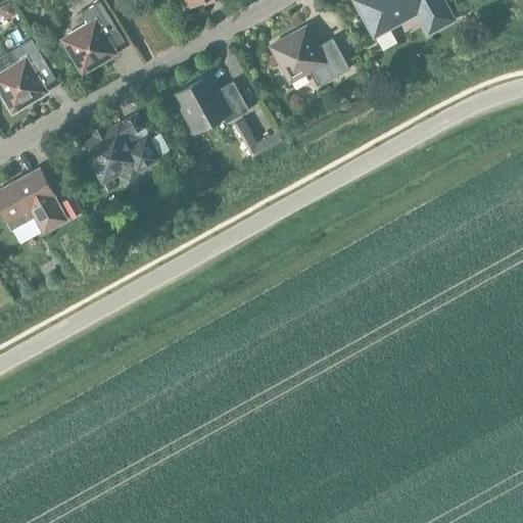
[(354,0),(372,31),(385,22),(388,29),(418,12),(429,33),(454,19),(442,0),(354,0)]
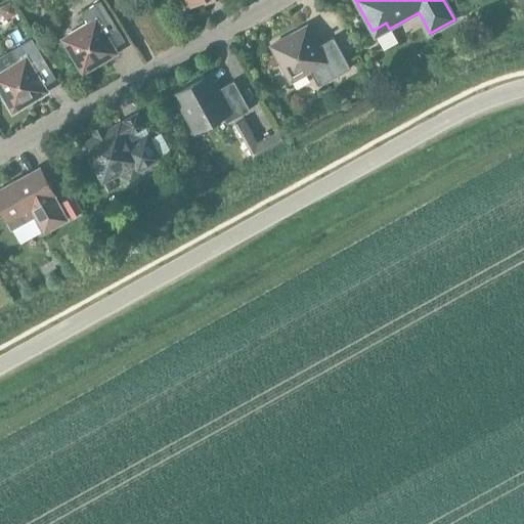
[(118,53),(115,48),(125,41),(100,1),(81,13),(87,24),(61,39),(83,75),(118,53)]
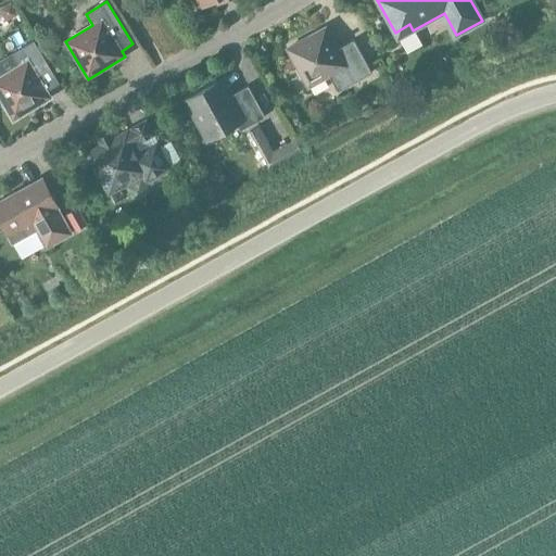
[(338,49),(326,27),(288,49),(308,87),(329,75),(338,91),(371,73),(354,40),(338,49)]
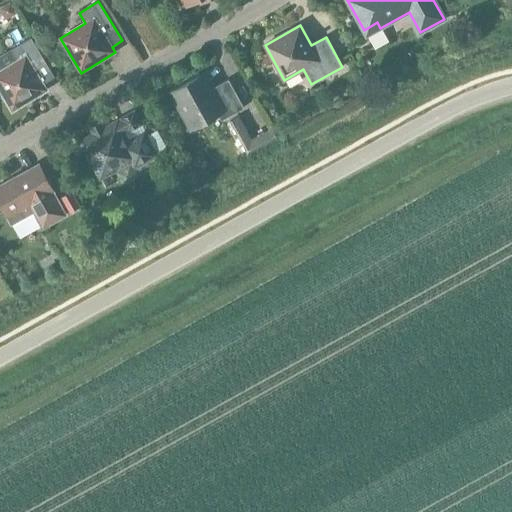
[(0,71),(0,89),(13,110),(47,90),(35,71),(47,64),(31,38),(12,50),(18,60),(0,71)]
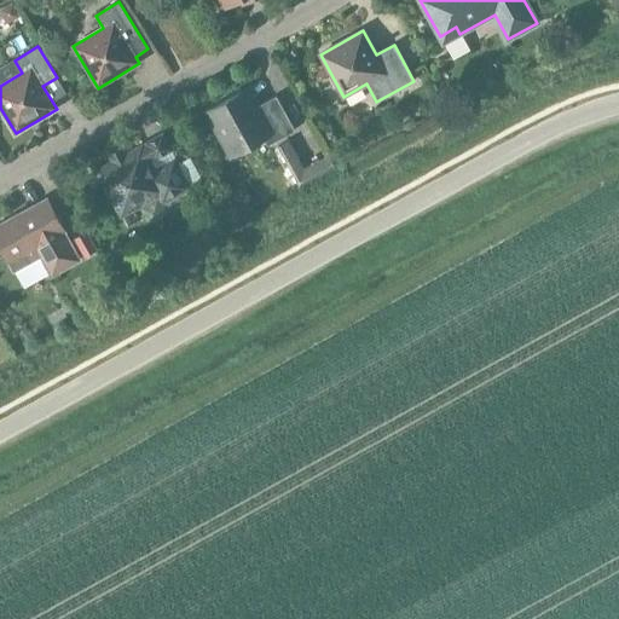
[(295,131),(276,96),(261,104),(252,86),(206,111),(227,151),(236,154),(271,133),(276,142),(295,131)]
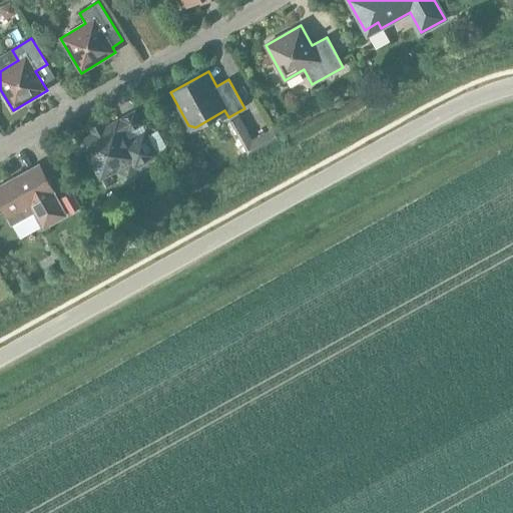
[(240,116),(231,122),(251,156),(282,138),(275,126),(254,139),(240,116)]
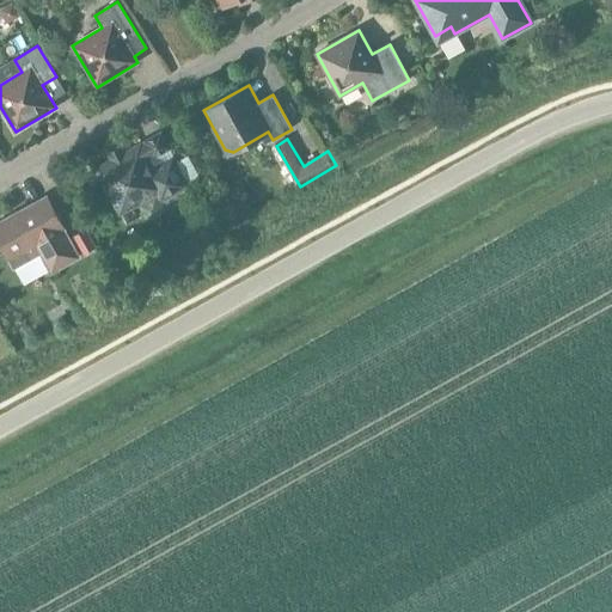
[(166,201),(188,189),(172,159),(153,170),(140,145),(97,169),(121,213),(161,190),(166,201)]
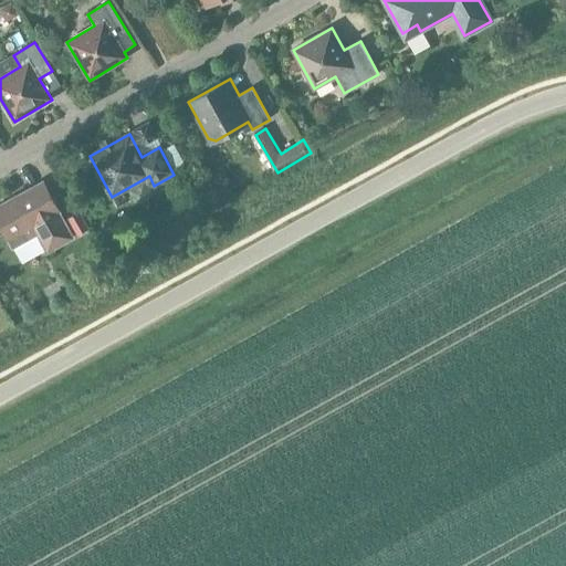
[(0,206),(0,222),(9,239),(16,251),(41,238),(48,251),(72,238),(58,211),(59,211),(43,182),(0,206)]
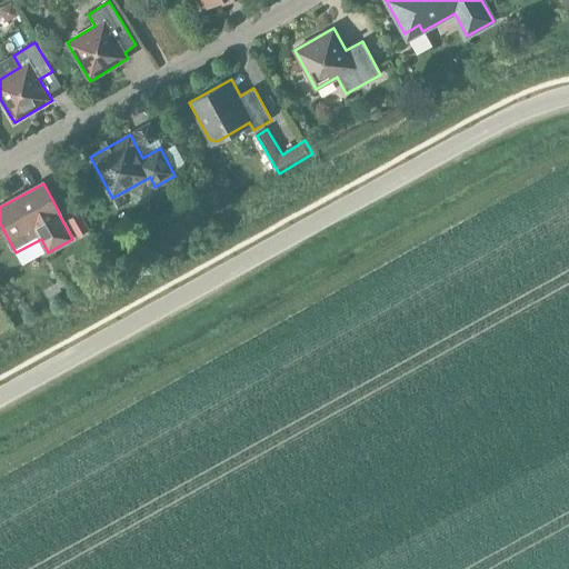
[(78,229),(87,243),(97,238),(88,222),(78,229)]
